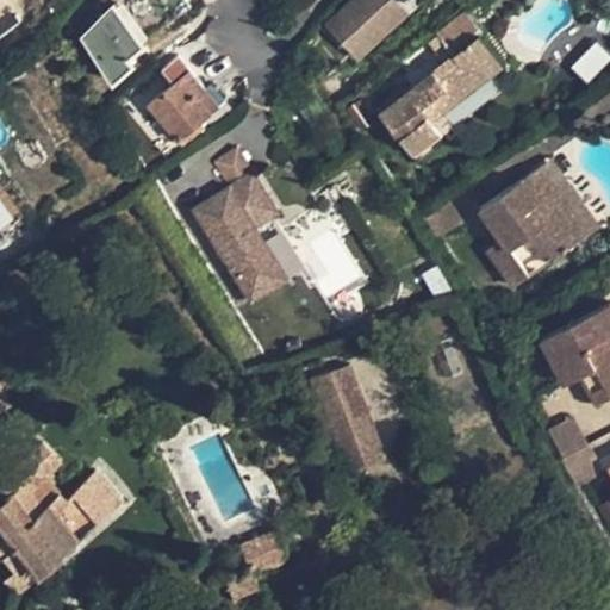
[(282,0),(262,0),(273,14),(286,5),(282,0)]
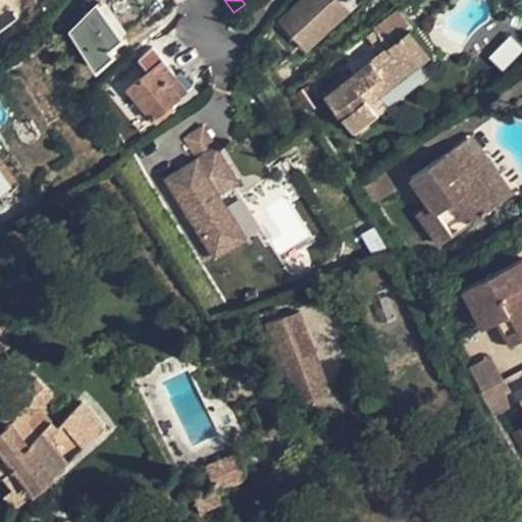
[(341,0),(300,0),(278,20),(306,50),(350,9),(341,0)]
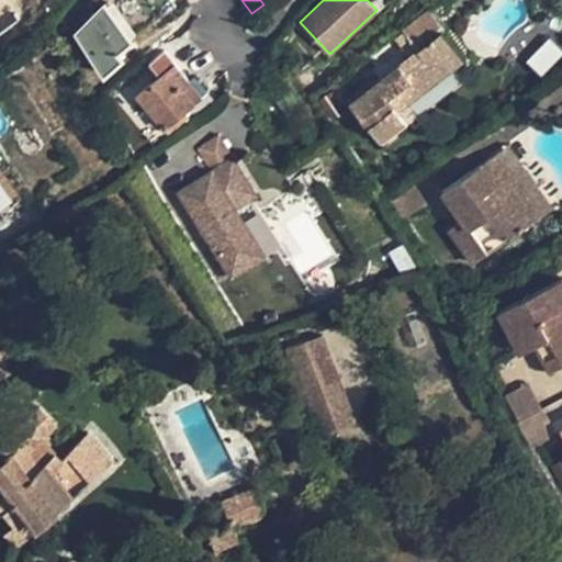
[(540,0),(531,0),(532,11),(542,11),(540,0)]
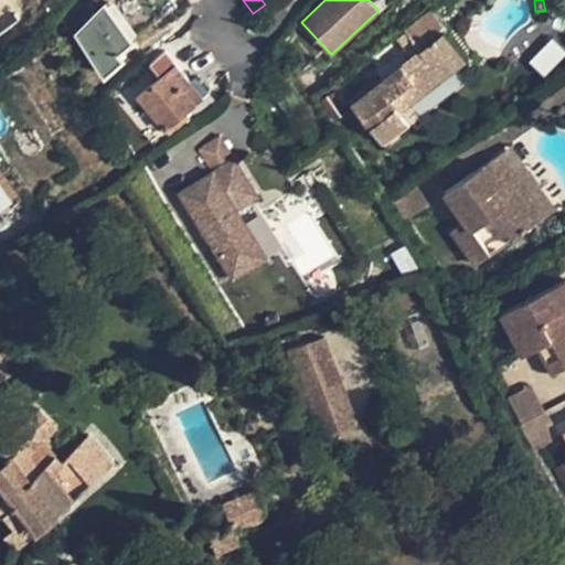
[(102,76),(142,44),(109,3),(70,34),(102,76)]
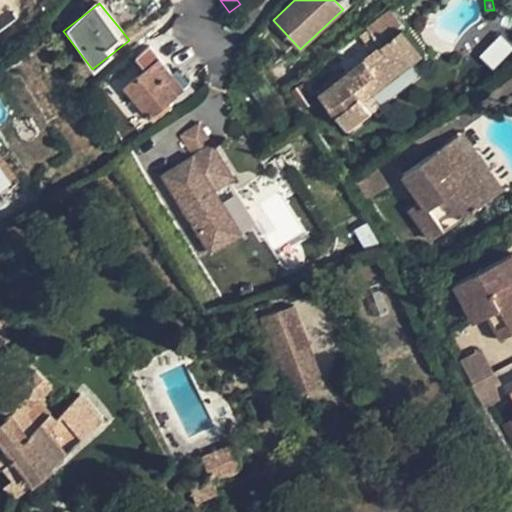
[(358,97),(418,50),(402,29),(405,27),(390,8),(366,27),(375,37),(381,46),(348,72),(319,95),(329,108),(331,108),(348,131),(371,113),(362,101),(358,97)]
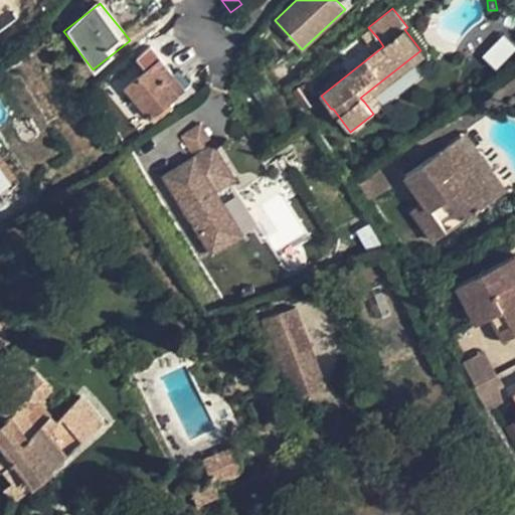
[(514,47),(503,35),(482,55),(494,68),(514,48),(514,47)]
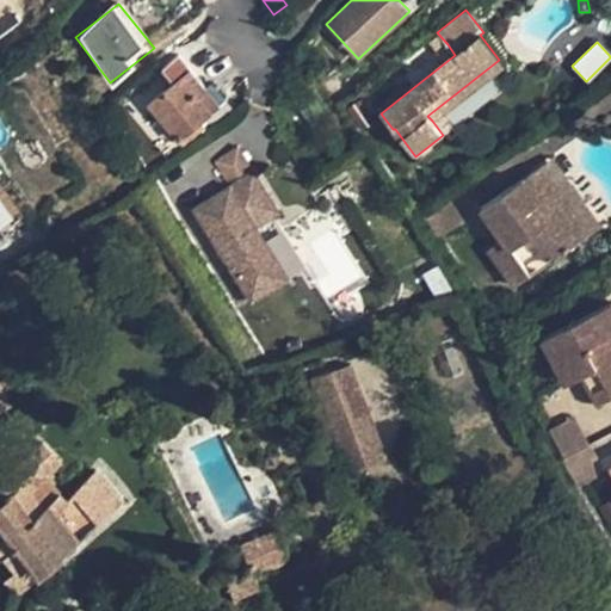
[(448,44),(407,76),(415,86),(455,55),(448,44)]
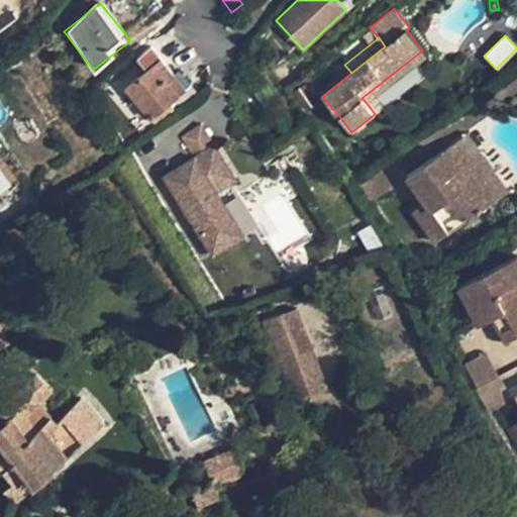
[(173,75),(150,45),(138,57),(147,69),(126,86),(151,116),(159,109),(164,105),(178,94),(167,80),(173,75)]
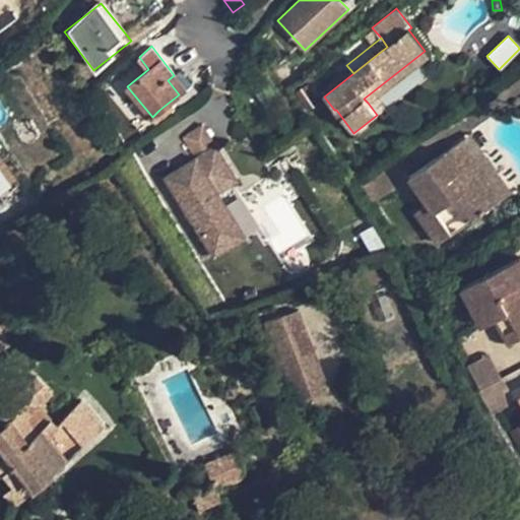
[(425,51),(364,99),(368,103),(428,55),(425,51)]
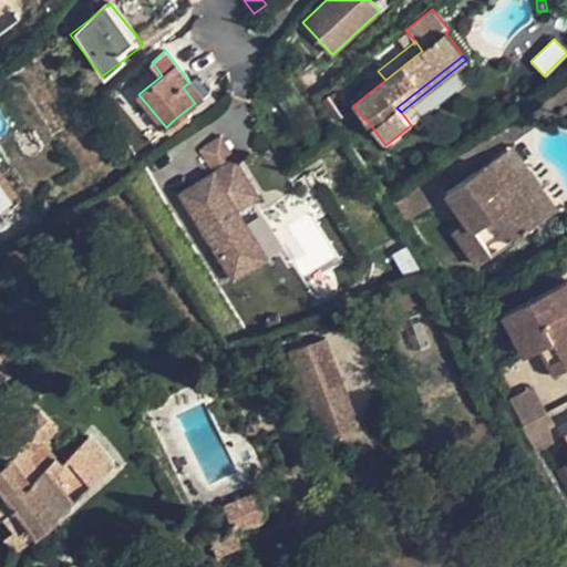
[(189,82),(183,88),(195,103),(203,96),(189,82)]
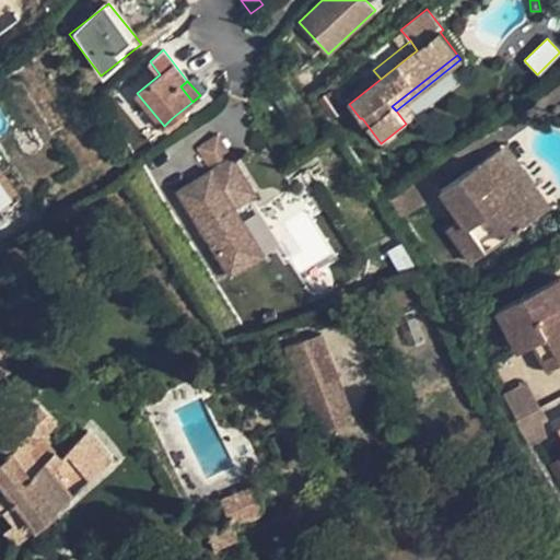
[(172,118),(176,125),(182,119),(177,114),(172,118)]
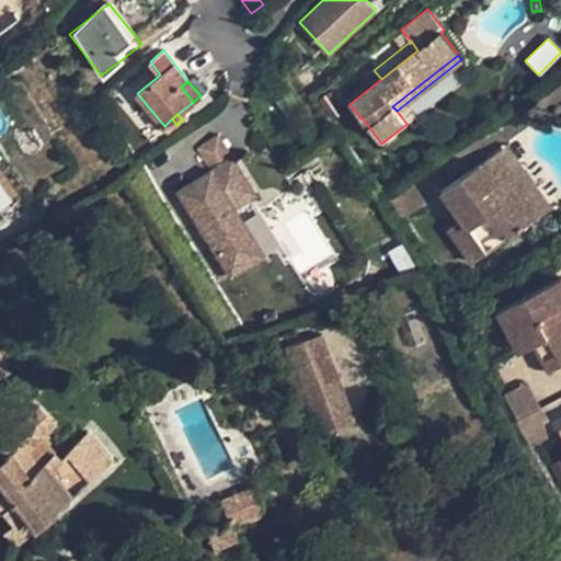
[(218,138),(198,147),(206,163),(226,155),(218,138)]
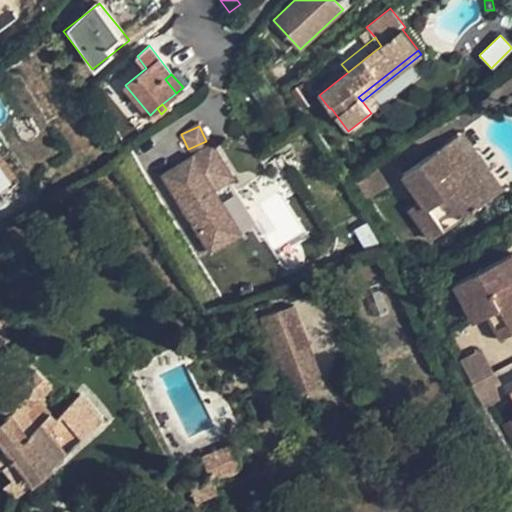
[(463,132),(451,141),(491,197),(503,188),(463,132)]
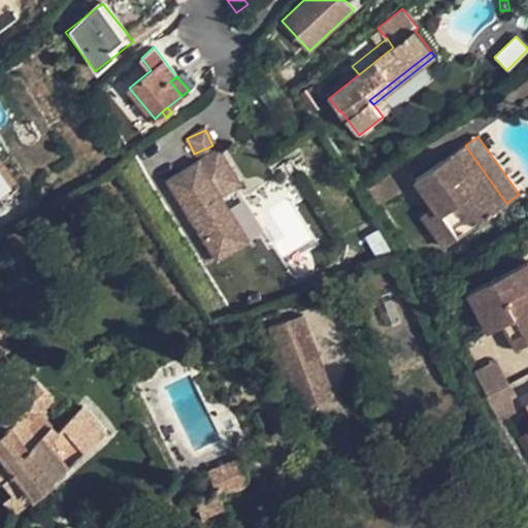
[(465,145),(416,179),(434,206),(423,216),(444,248),(459,237),(442,215),(463,199),(480,223),(506,203),(465,145)]
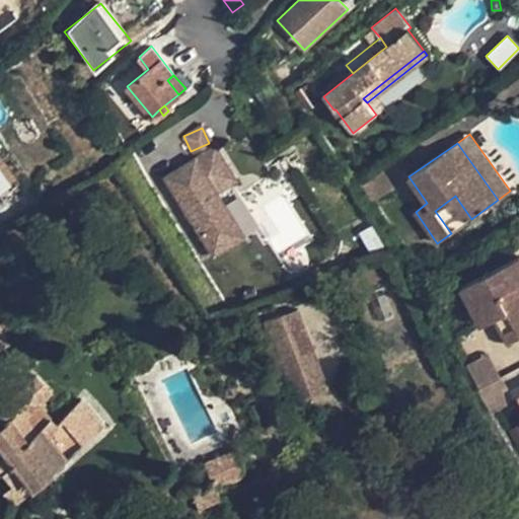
[(215,144),(164,176),(214,255),(245,235),(218,192),(237,178),(215,144)]
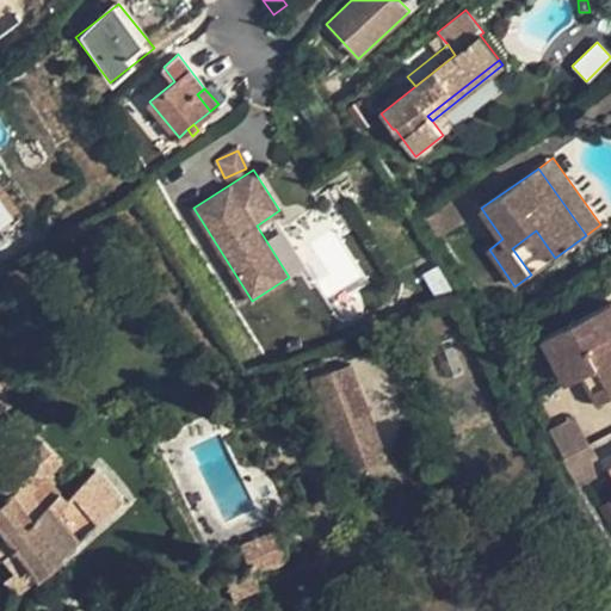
[(439,238),(463,222),(446,197),(423,213),(439,238)]
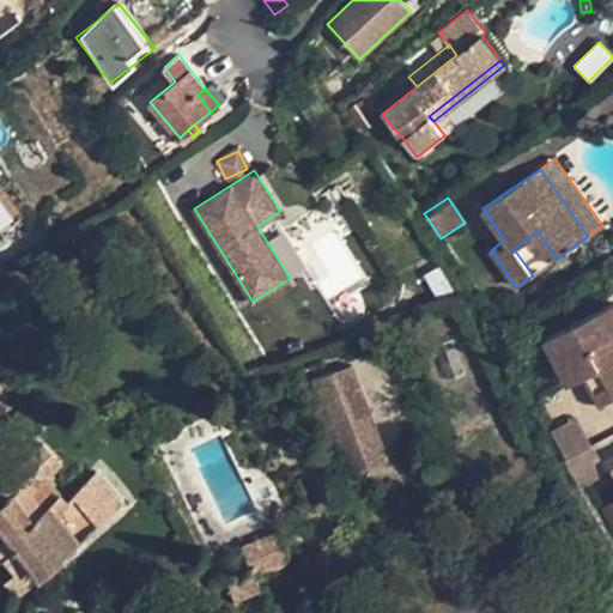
[(0,234),(16,224),(0,201),(0,234)]
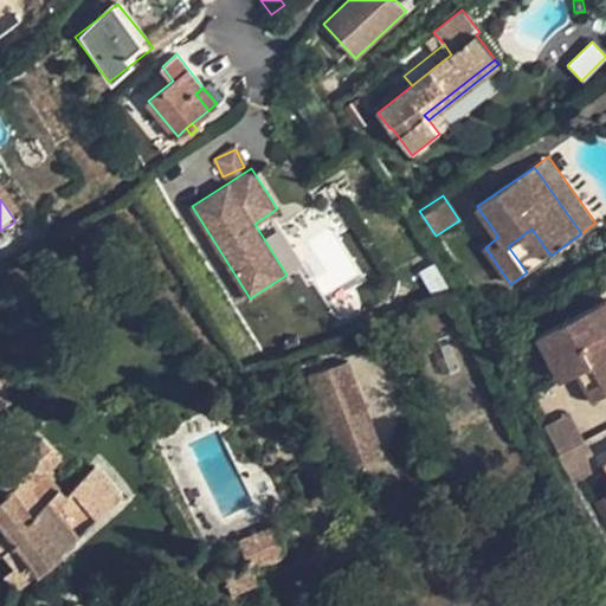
[(268,239),(287,274),(300,266),(281,232),(268,239)]
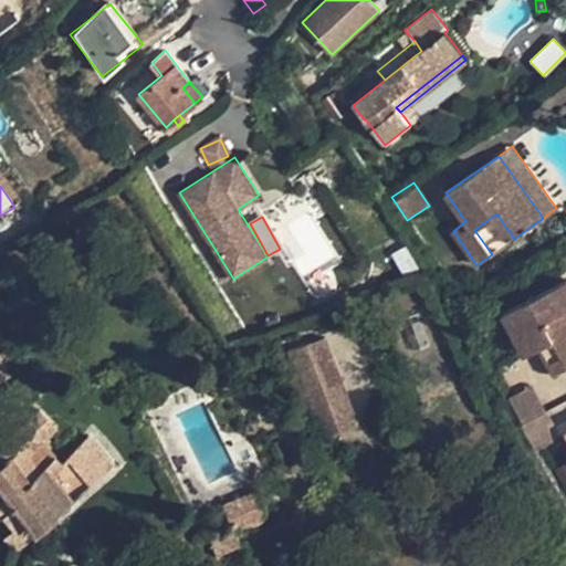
[(565,279),(503,314),(524,355),(540,347),(554,374),(565,367),(565,279)]
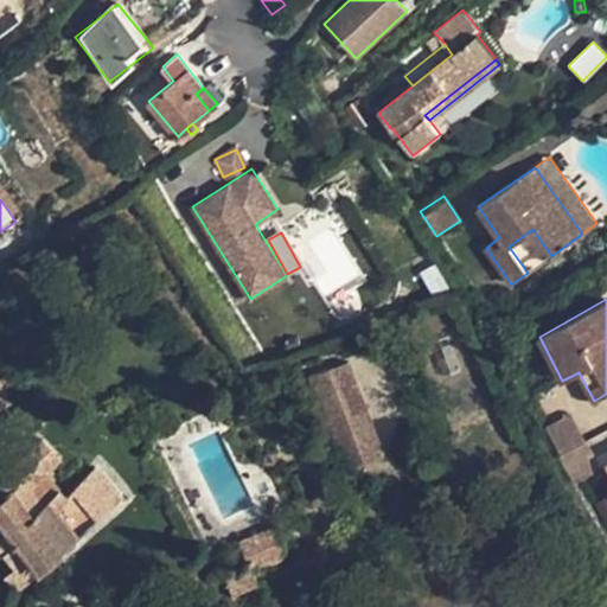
[(349,360),(310,376),(346,471),(384,455),(349,360)]
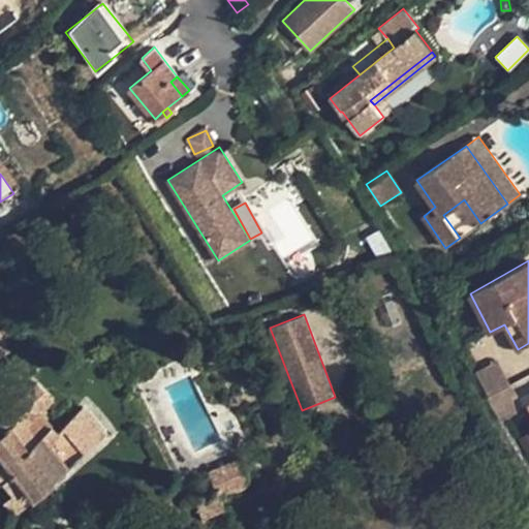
[(0,353),(8,348),(0,334),(0,353)]
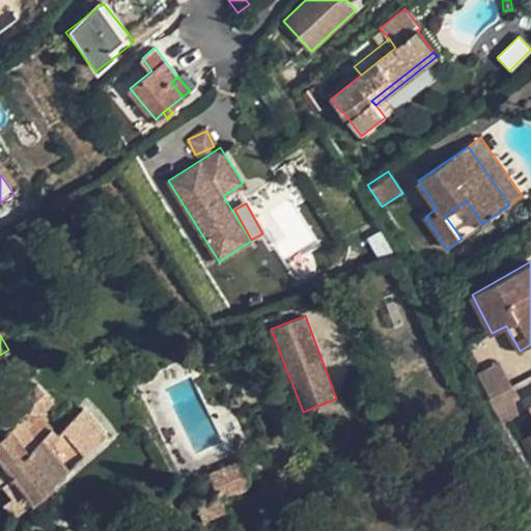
[(500,361),(477,373),(491,398),(511,387),(512,386),(500,361)]
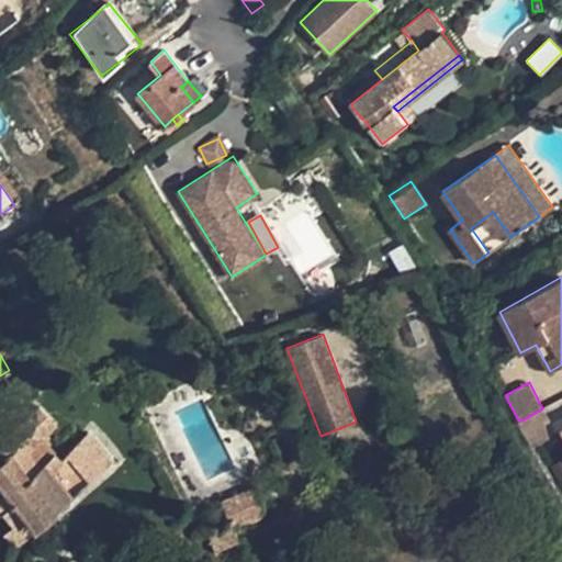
[(52,395),(9,437),(23,452),(66,409),(52,395)]
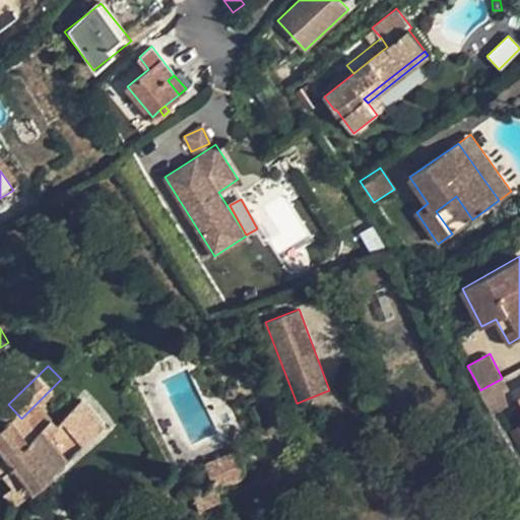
[(480,390),(478,391),(491,412),(509,402),(511,396),(501,379),(480,390)]
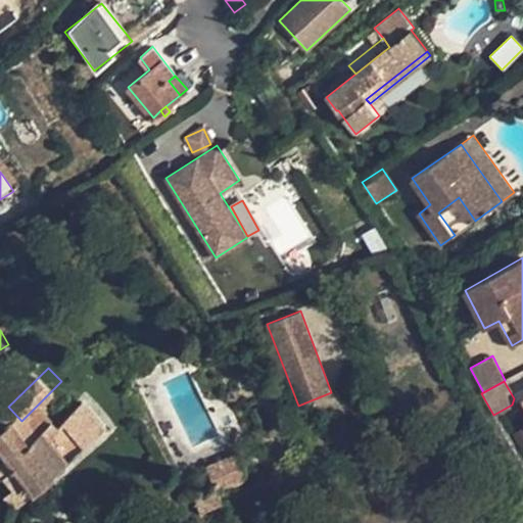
[(82,401),(76,409),(99,434),(105,429),(82,401)]
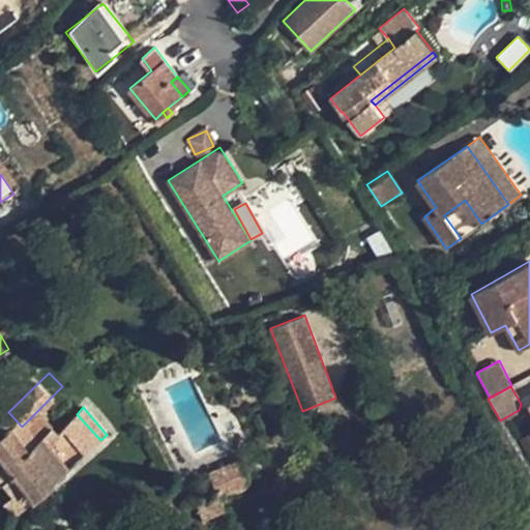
[(0,436),(0,451),(3,455),(0,458),(0,484),(5,484),(12,496),(4,503),(16,514),(56,480),(100,440),(77,414),(58,433),(52,427),(37,443),(22,427),(8,412),(0,418),(0,425),(5,432),(0,436)]
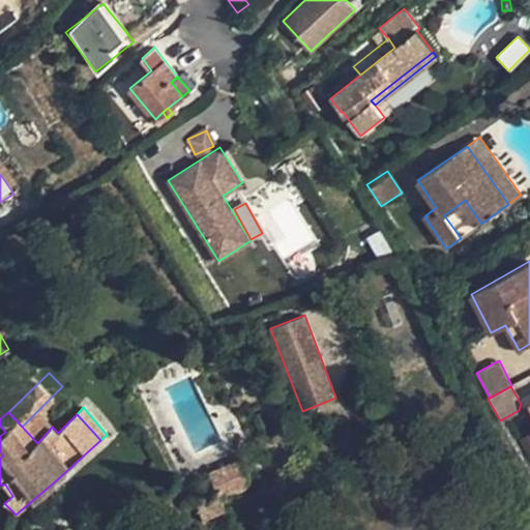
[(242,459),(208,474),(217,492),(218,492),(219,495),(243,483),(245,483),(248,480),(248,477),(248,473),(242,459)]
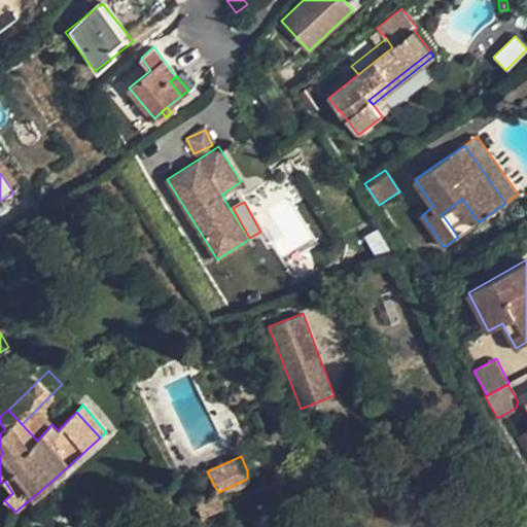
[(216,489),(200,496),(195,499),(191,503),(190,506),(197,520),(225,507),(218,492),(217,489),(216,489)]
